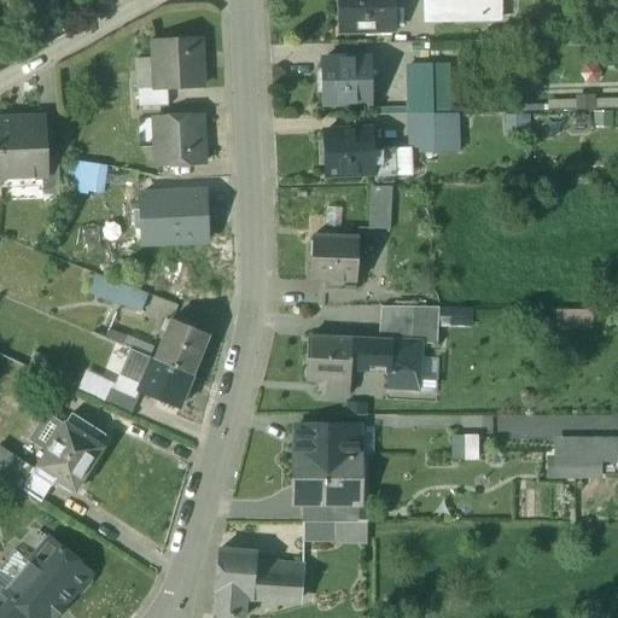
[(390,0),(342,0),(343,33),(391,31),(390,0)]
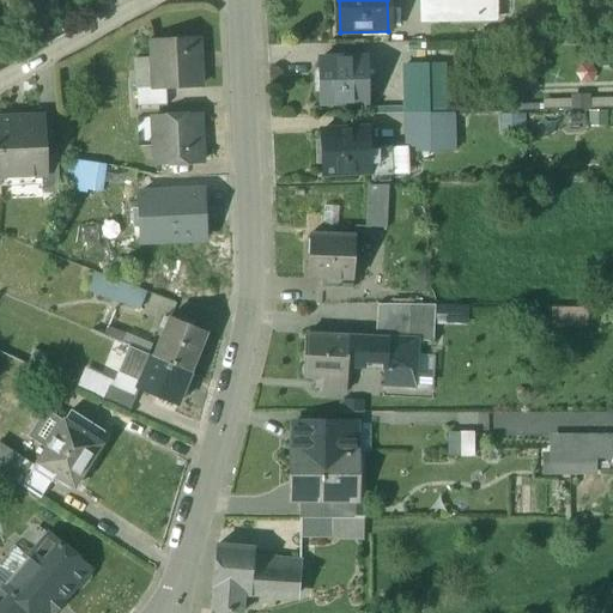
[(478,0),(423,0),(424,20),(478,19),(478,0)]
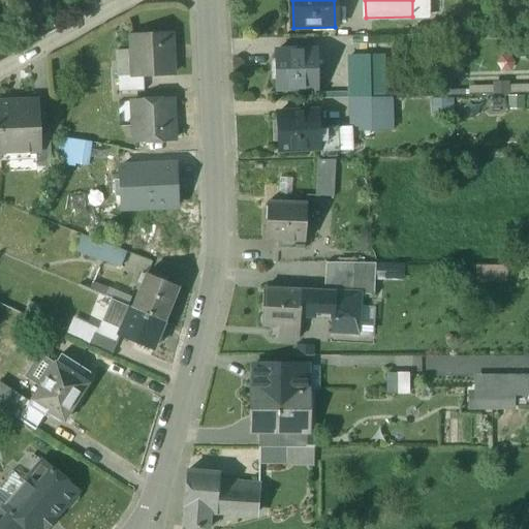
[(172,35),(131,37),(132,53),(134,53),(135,78),(144,76),(174,75),(172,35)]
